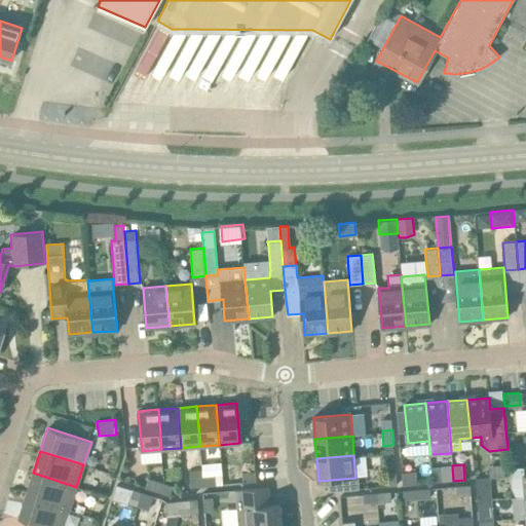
[(503,464),(488,465),(489,478),(504,477),(503,464)]
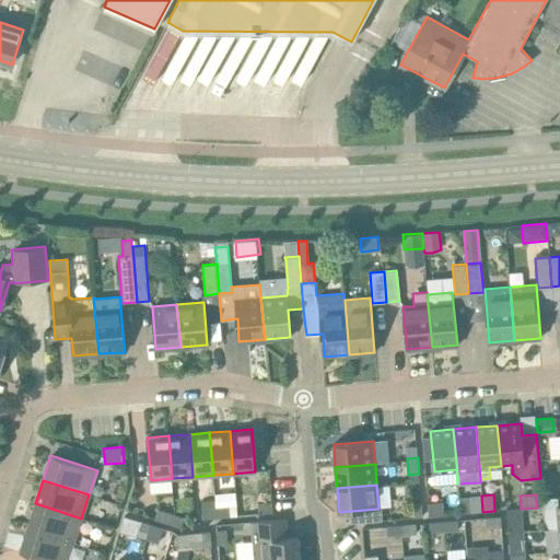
[(482,512),(481,496),(459,497),(461,513),(482,512)]
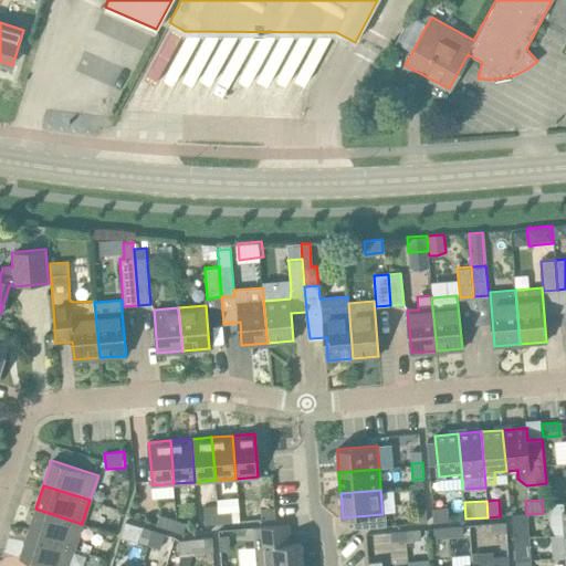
[(564,533),(565,532),(565,501),(553,503),(553,504),(549,514),(551,524),(555,535),(564,534),(564,533)]
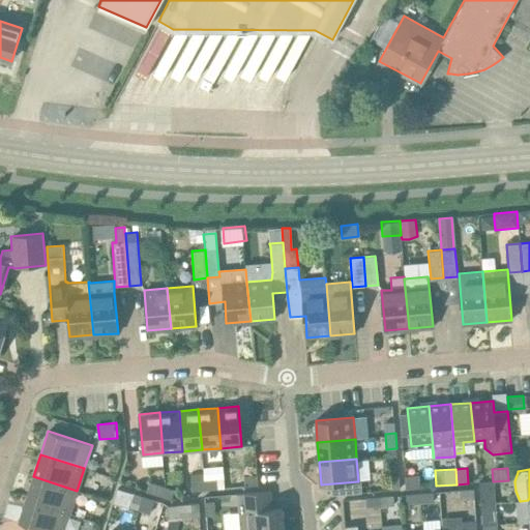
[(205,490),(204,479),(203,473),(192,473),(192,480),(190,480),(192,491),(205,490)]
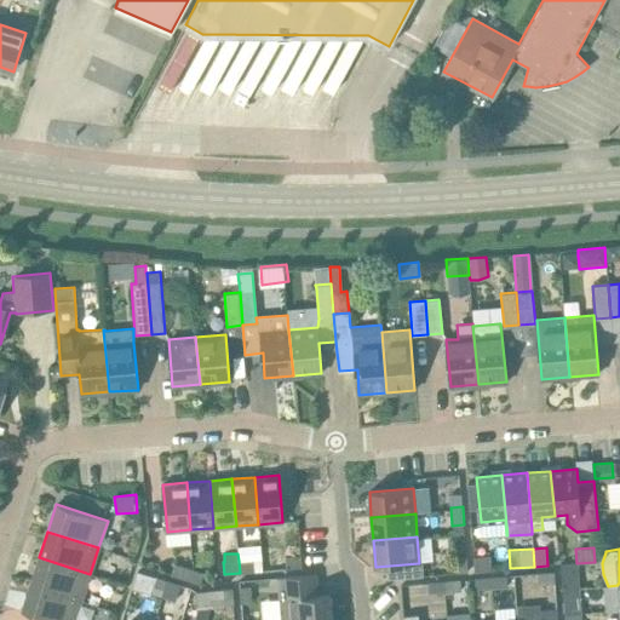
[(286,569),(302,568),(300,556),(285,557),(286,569)]
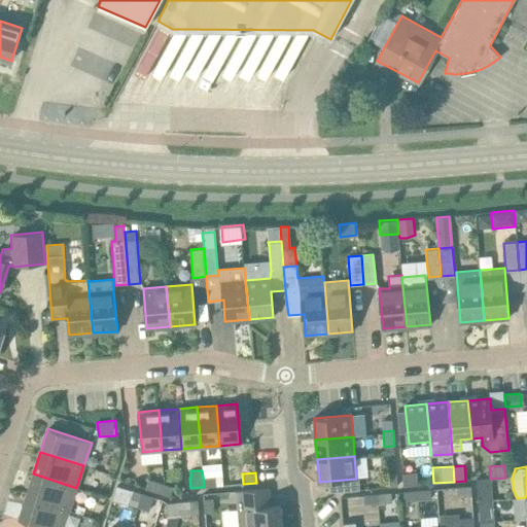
[(396,472),(386,472),(387,487),(397,486),(396,472)]
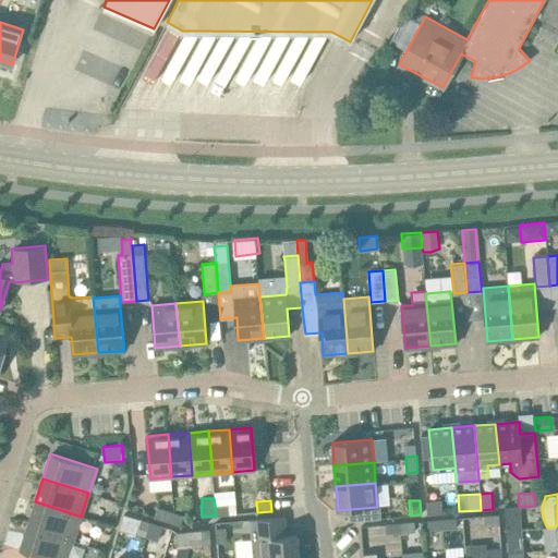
[(441,500),(426,501),(427,514),(443,513),(441,500)]
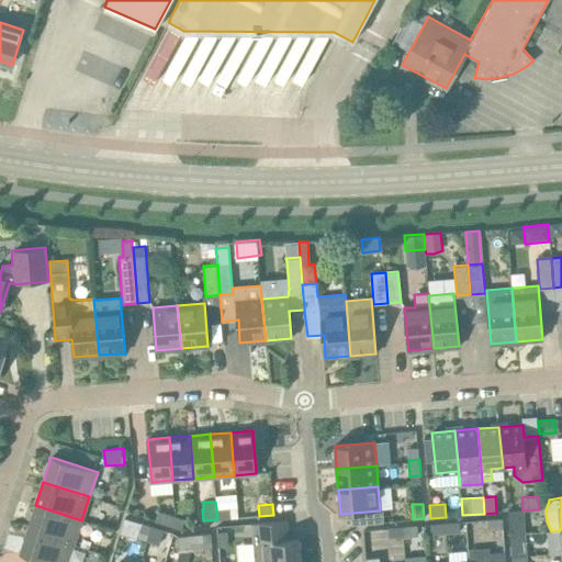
[(35,505),(27,529),(74,544),(81,520),(35,505)]
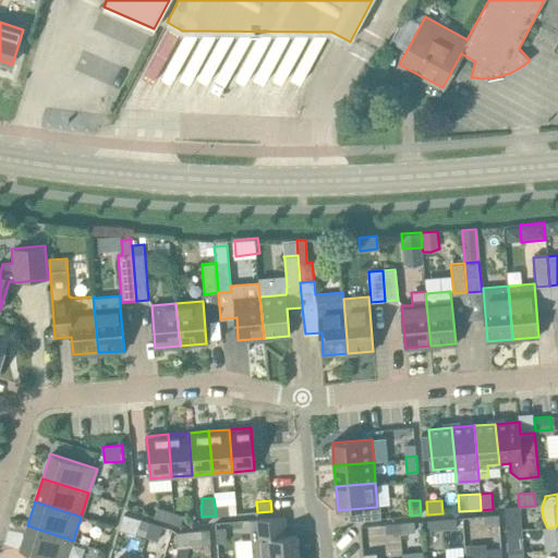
[(215,505),(216,516),(229,514),(228,504),(215,505)]
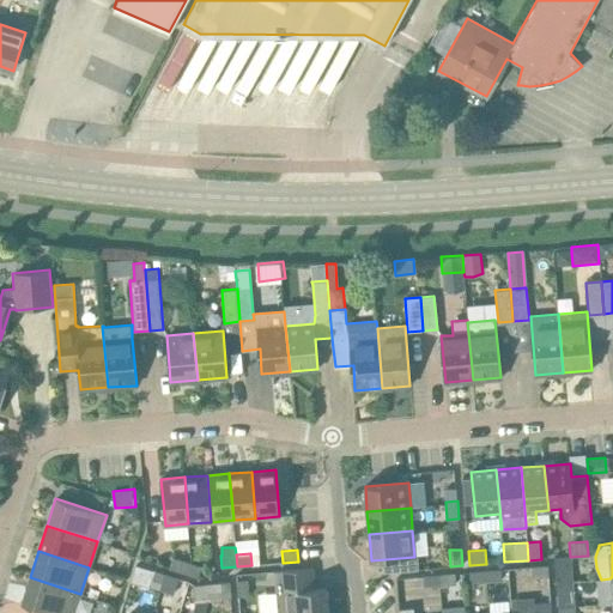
[(186,574),(189,562),(173,557),(169,569),(186,574)]
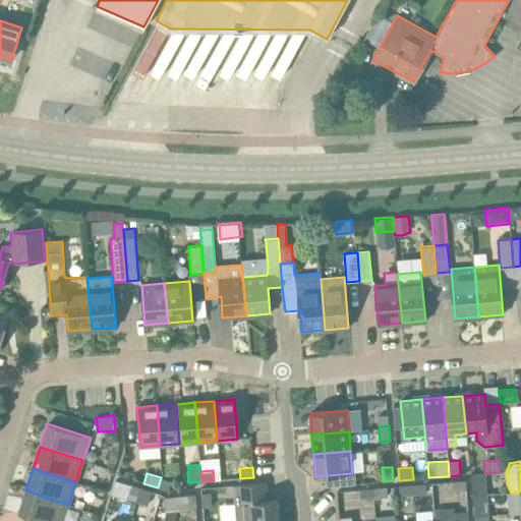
[(161,477),(158,487),(168,490),(171,480),(161,477)]
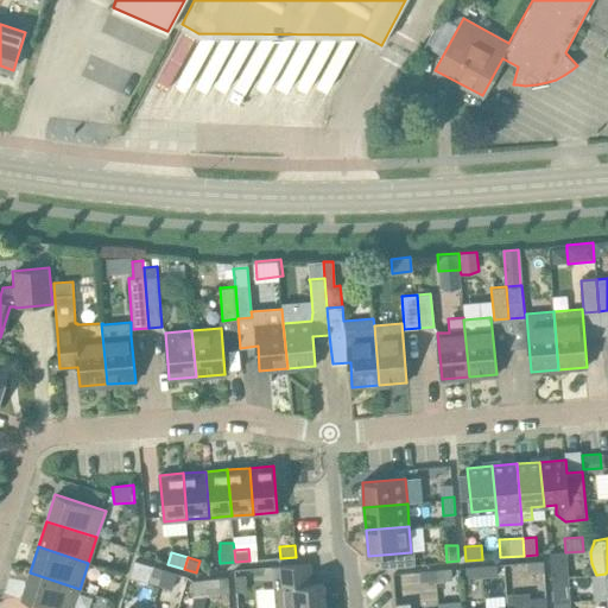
[(544,561),(527,562),(527,574),(544,572),(544,561)]
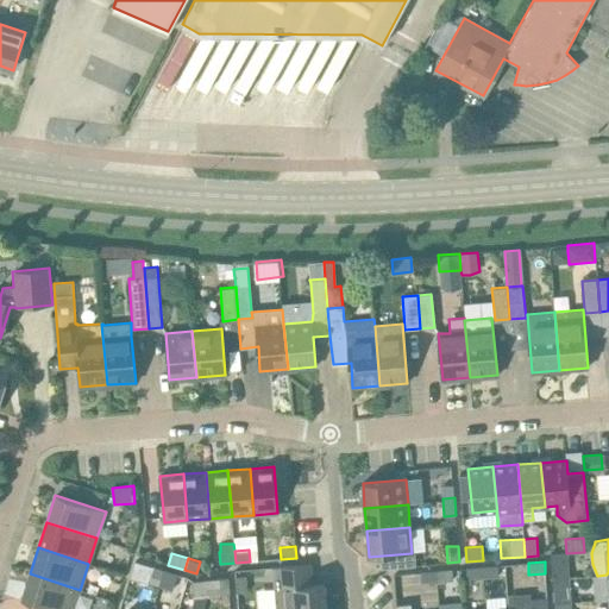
[(313,584),(311,564),(276,566),(277,588),(275,588),(276,608),(315,608),(326,608),(325,584),(313,584)]
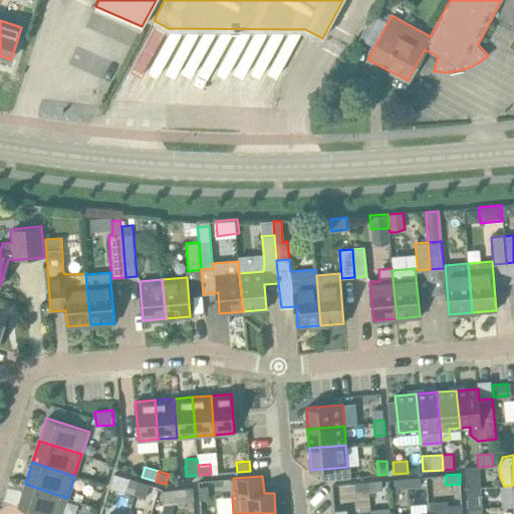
[(466,489),(481,487),(480,476),(465,477),(466,489)]
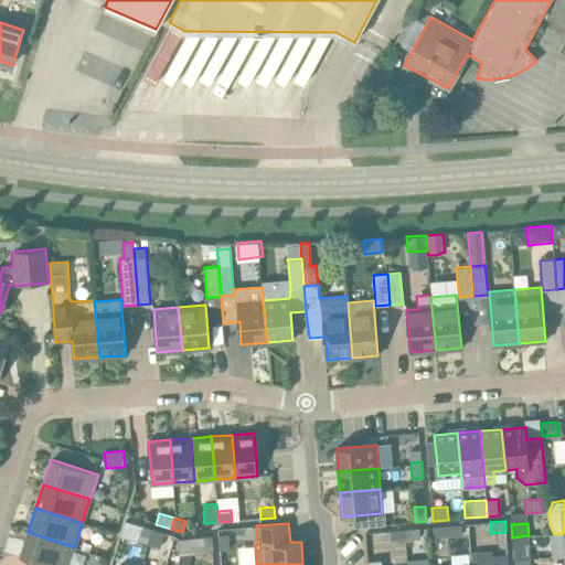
[(447,525),(448,536),(462,535),(461,524),(447,525)]
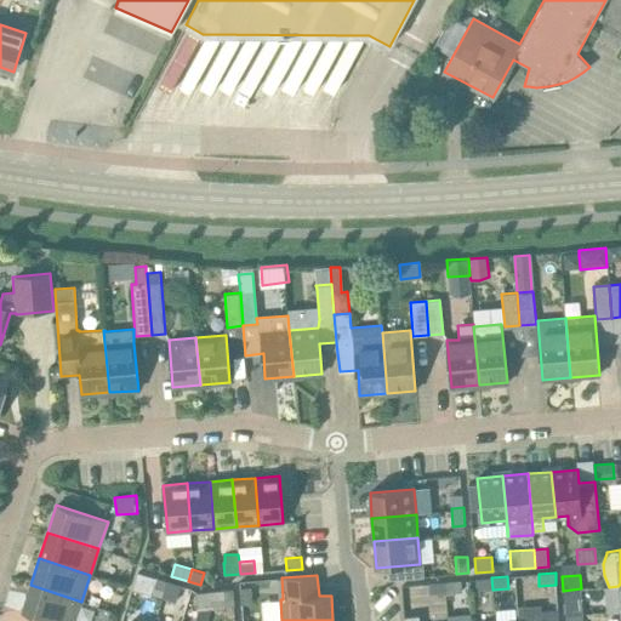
[(161,598),(167,581),(155,577),(149,593),(161,598)]
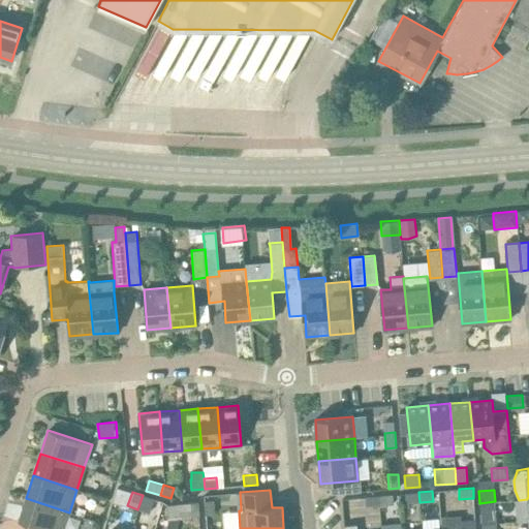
[(419,502),(418,492),(405,493),(405,503),(419,502)]
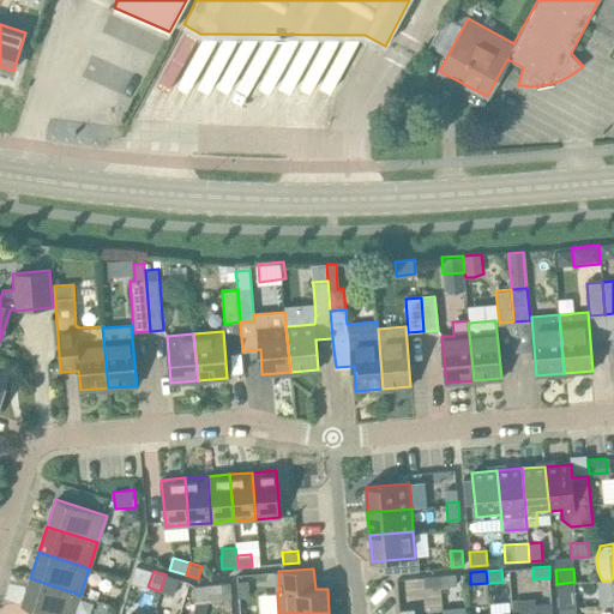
[(438,575),(439,587),(457,585),(456,573),(438,575)]
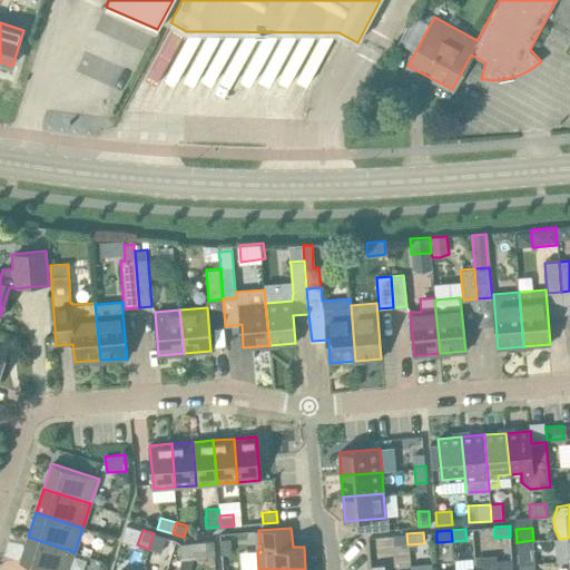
[(154,533),(148,549),(161,552),(167,538),(154,533)]
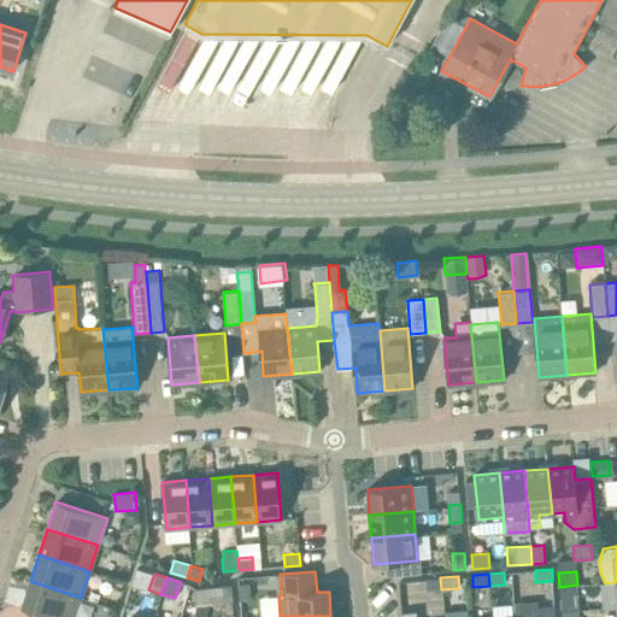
[(441,589),(440,577),(425,579),(427,591),(441,589)]
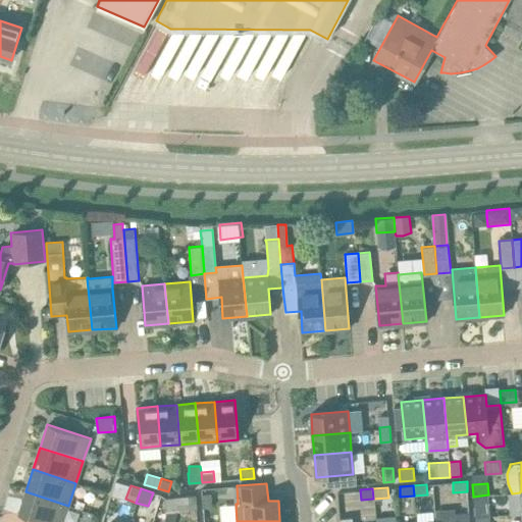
[(63,521),(68,506),(25,491),(18,515),(41,521),(63,521)]
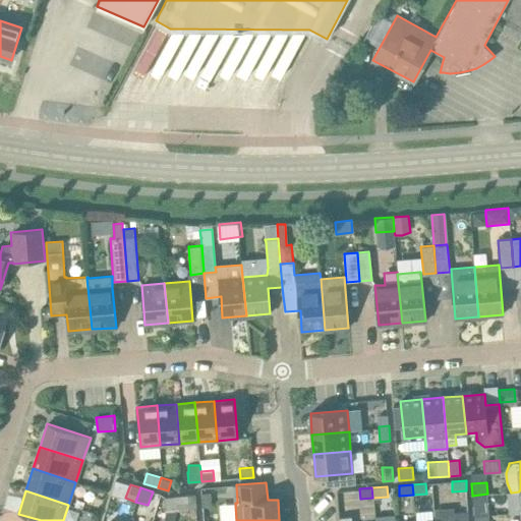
[(211,491),(200,493),(201,507),(212,506),(211,491)]
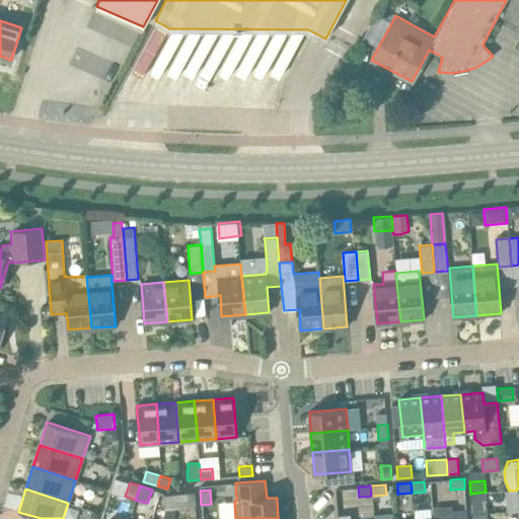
[(175,494),(176,508),(197,506),(195,492),(175,494)]
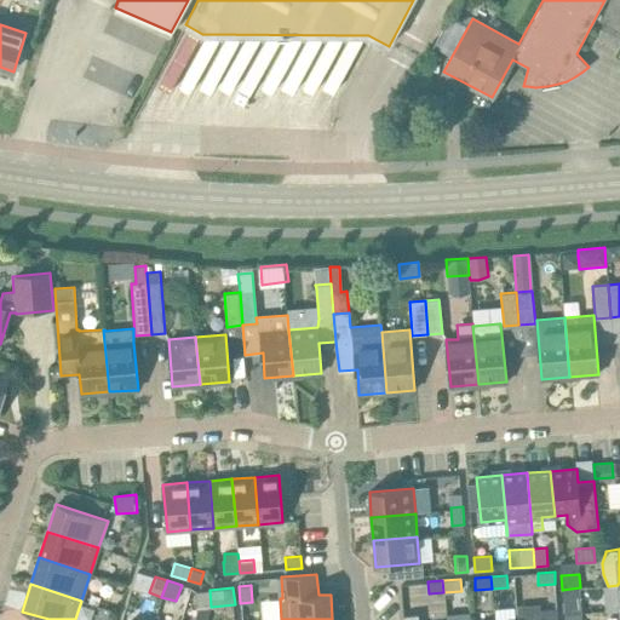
[(564,614),(581,612),(580,587),(562,590),(564,614)]
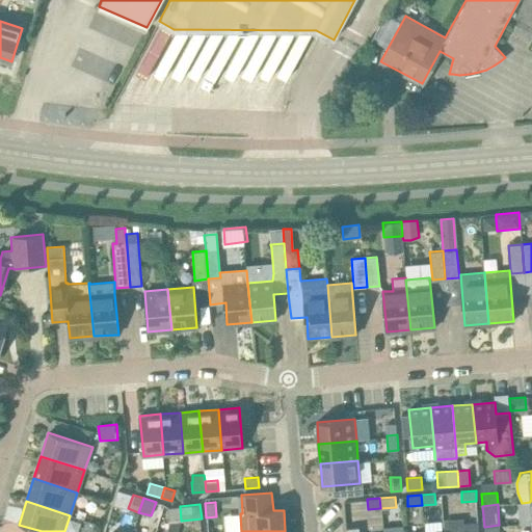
[(181,521),(180,506),(168,507),(169,522),(181,521)]
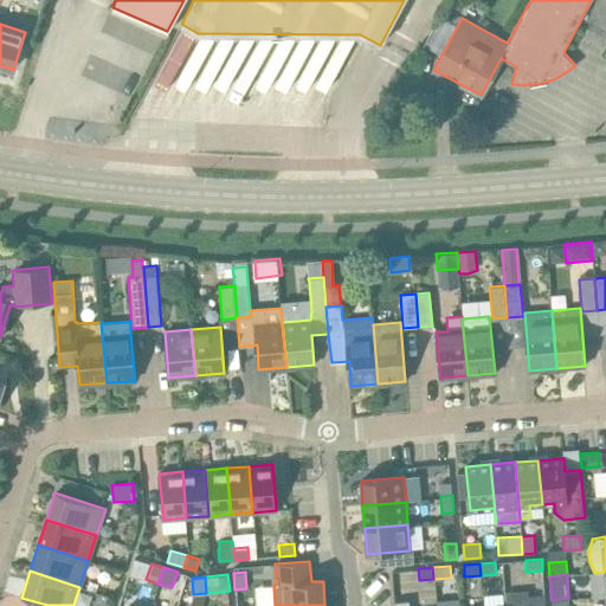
[(202,605),(206,593),(193,594),(189,605),(202,605)]
